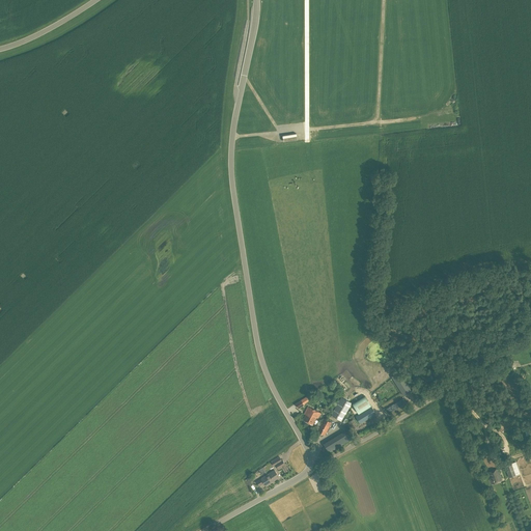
[(399,371),(391,376),(403,396),(412,391),(399,371)]
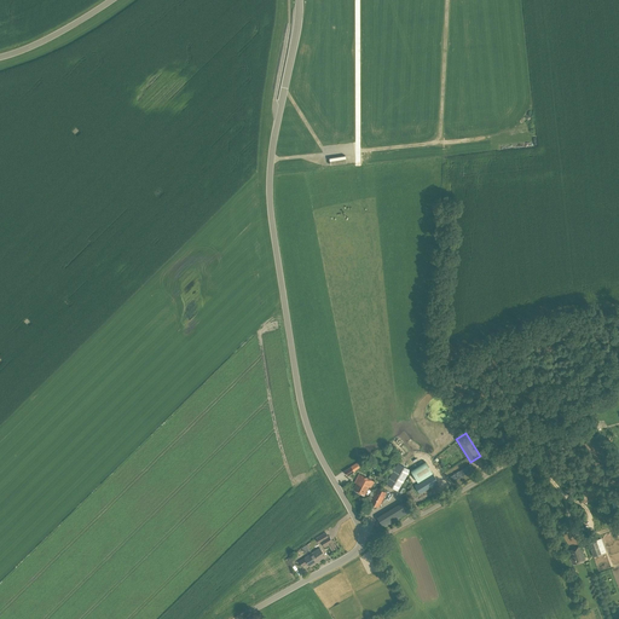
[(401,493),(405,489),(401,486),(410,470),(398,463),(386,484),(401,493)]
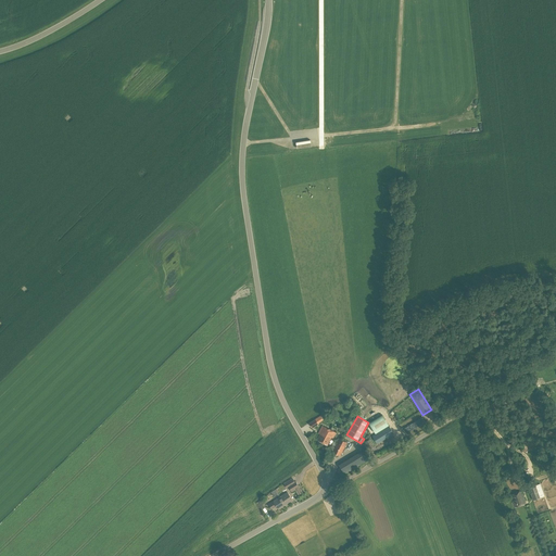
[(370,426),(367,428),(377,444),(394,433),(384,418),(370,426)]
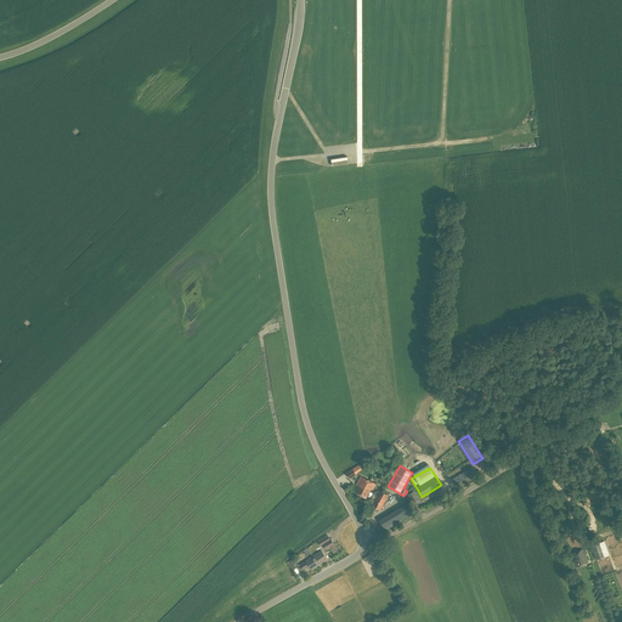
[(463,481),(471,478),(468,471),(459,475),(463,481)]
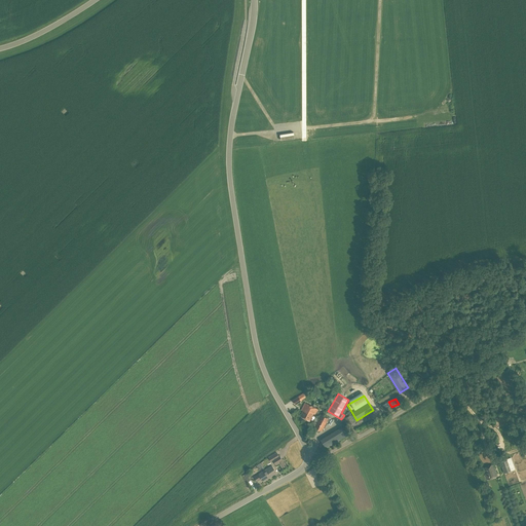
[(303,411),(300,416),(309,421),(313,413),(315,414),(317,409),(305,402),(301,409),(303,411)]
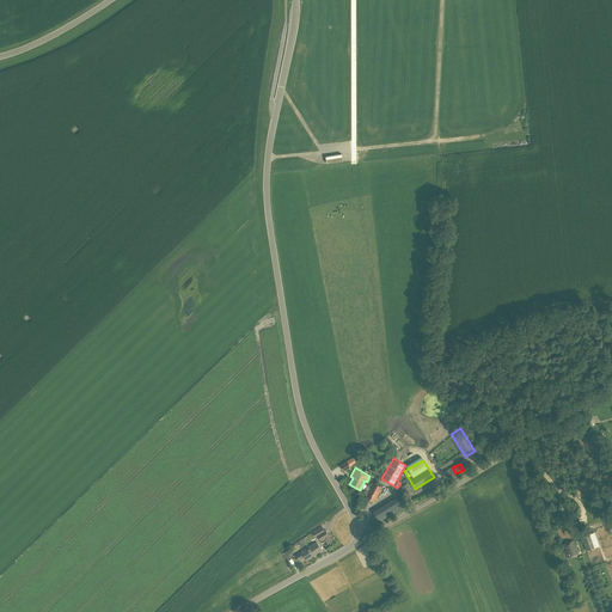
[(381,490),(384,488),(373,482),(365,497),(374,502),(380,490),(381,490)]
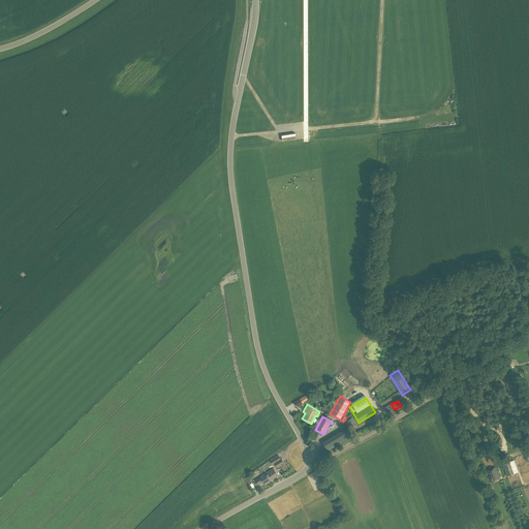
[(350,427),(356,424),(352,417),(346,421),(350,427)]
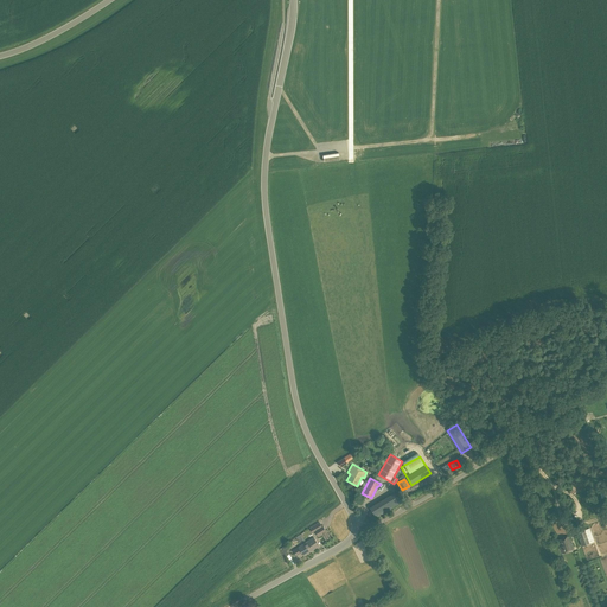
[(395,491),(370,506),(376,517),(401,503),(395,491)]
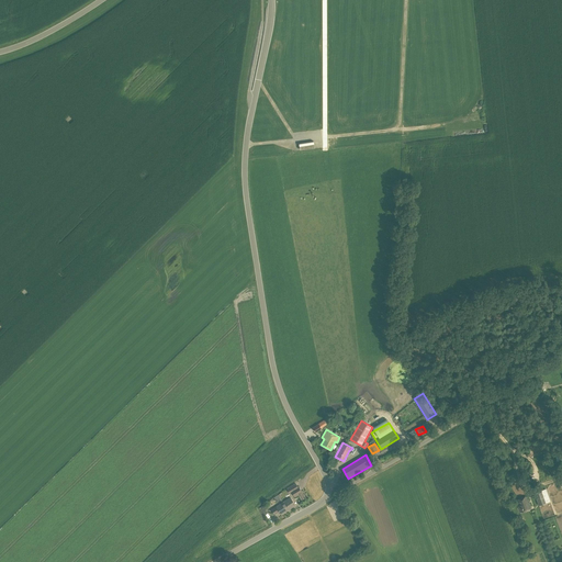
[(295,483),(287,489),(290,494),(292,493),(294,497),(299,495),(302,499),(305,497),(302,492),(298,485),(298,486),(295,483)]
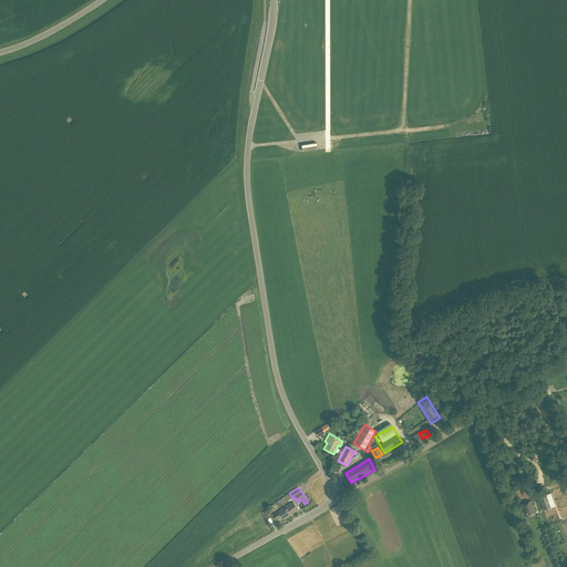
[(550,493),(538,497),(542,507),(549,505),(550,507),(555,505),(550,493)]
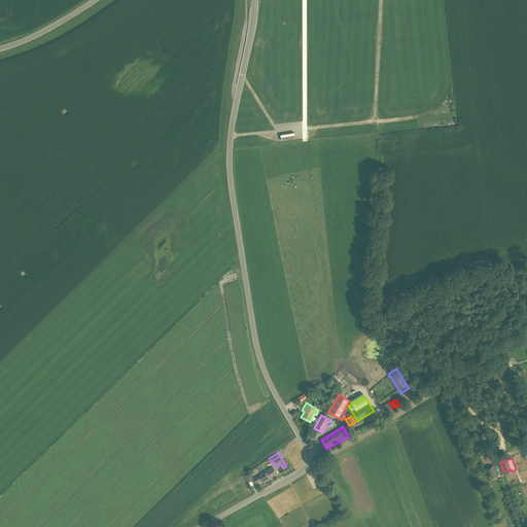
[(488,481),(499,477),(495,465),(485,468),(486,473),(485,475),(488,481)]
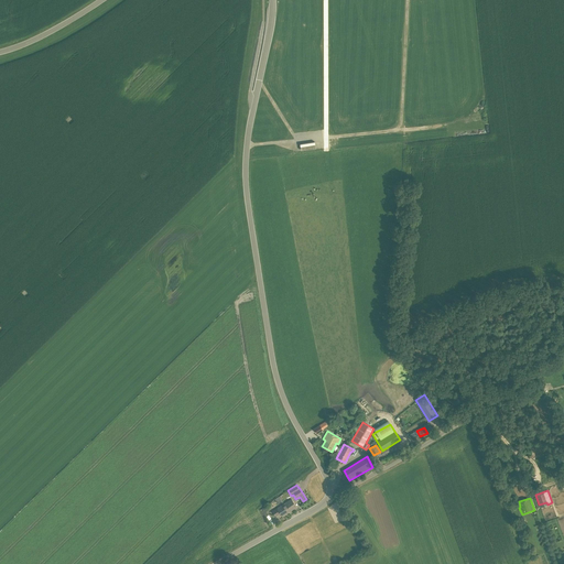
[(285,509),(288,513),(296,508),(291,499),(283,505),(285,508),(285,509)]
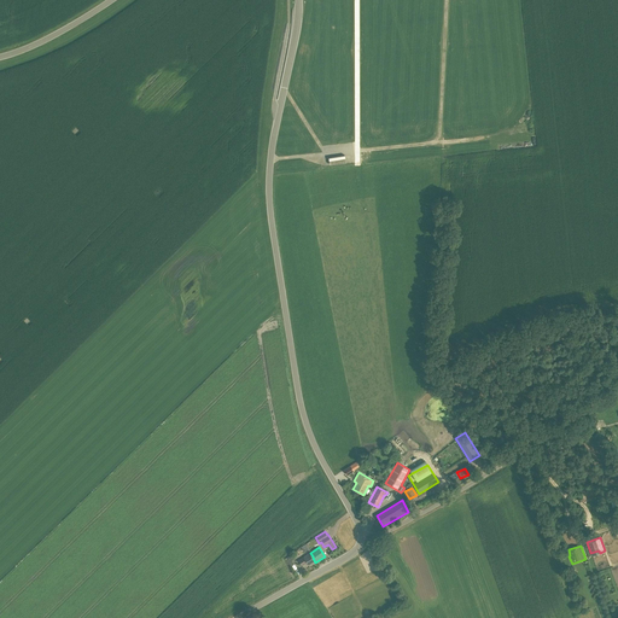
[(289,563),(296,558),(292,553),(285,559),(289,563)]
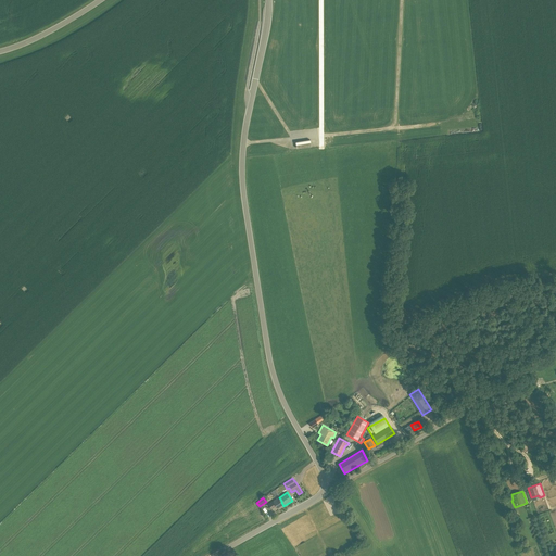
[(278,509),(283,506),(281,502),(281,501),(279,497),(268,504),(272,508),(276,506),(278,509)]
